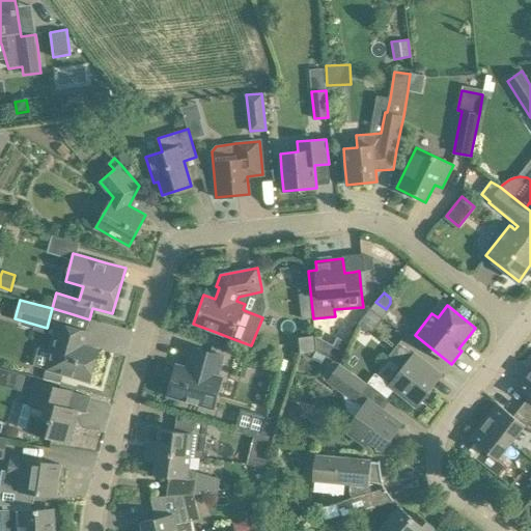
[(384,318),(370,308),(358,325),(370,335),(384,318)]
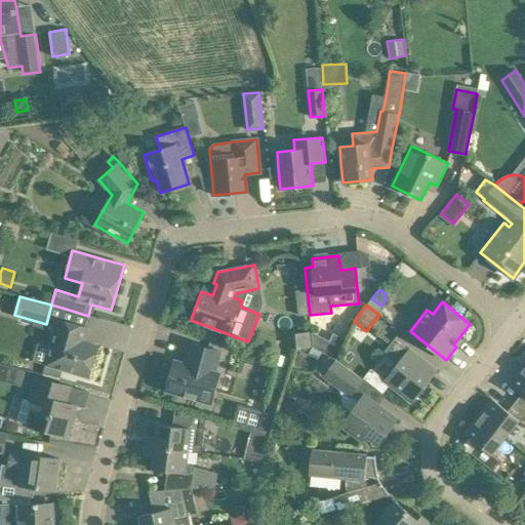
[(88,329),(69,323),(56,320),(49,347),(44,364),(69,371),(88,377),(95,351),(97,346),(84,341),(88,329)]
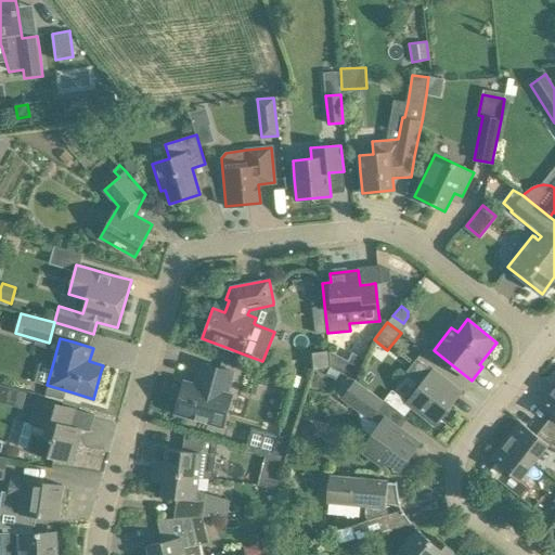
[(312,352),(314,369),(330,366),(327,351),(312,352)]
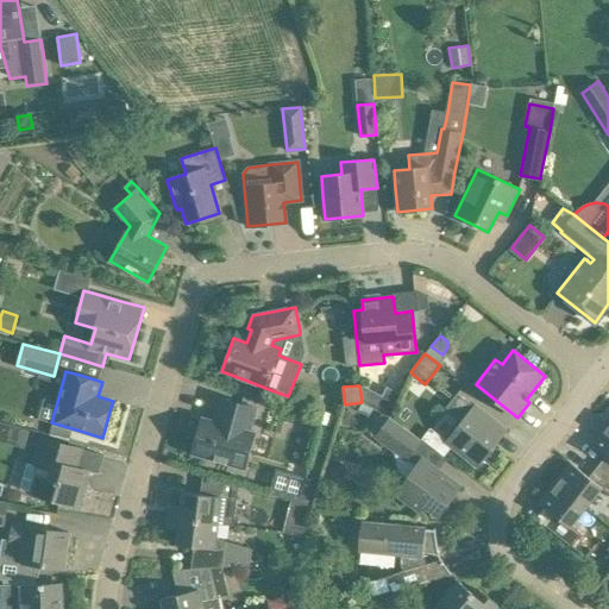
[(396,405),(401,394),(387,387),(383,395),(375,409),(382,414),(390,418),(396,405)]
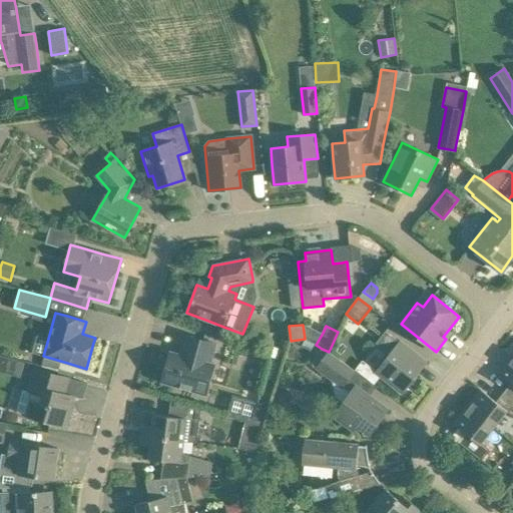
[(400,341),(399,342),(386,331),(376,344),(389,354),(375,372),(387,382),(402,394),(417,375),(427,363),(421,358),(412,350),(400,341)]
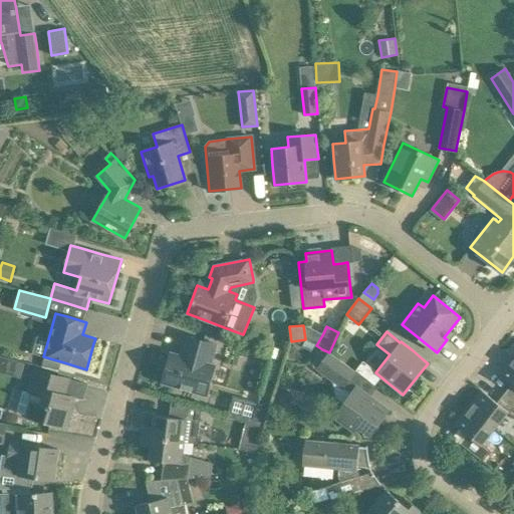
[(162,383),(182,389),(206,396),(215,364),(211,363),(217,344),(186,335),(181,355),(171,352),(162,383)]
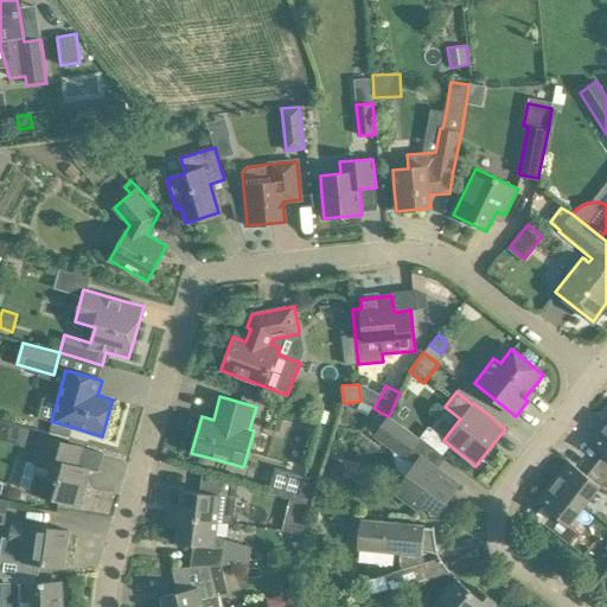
[(313,420),(330,427),(334,415),(318,408),(313,420)]
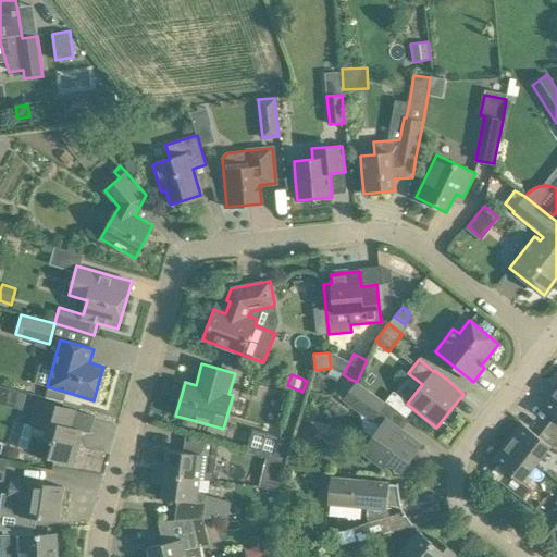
[(337,395),(344,399),(372,420),(385,403),(357,382),(349,379),(337,395)]
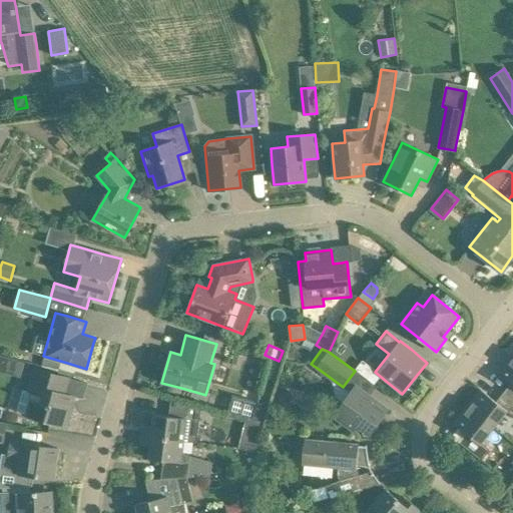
[(0,371),(24,374),(26,358),(0,355),(0,371)]
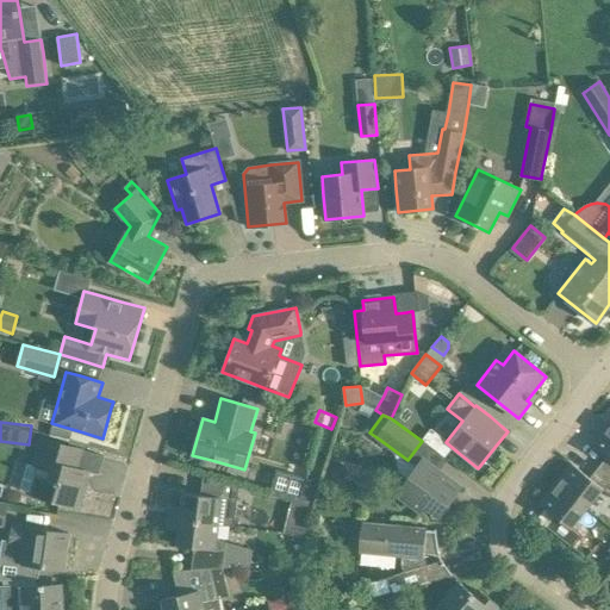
[(609,425),(608,424),(592,444),(607,456),(598,467),(609,475),(609,425)]
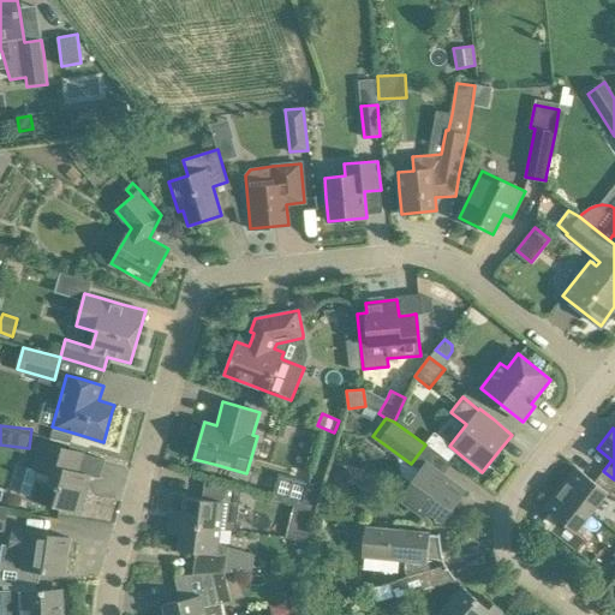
[(28,467),(21,494),(34,497),(34,500),(36,500),(55,506),(78,512),(84,488),(79,487),(83,473),(77,472),(82,453),(59,447),(42,442),(35,470),(28,467)]
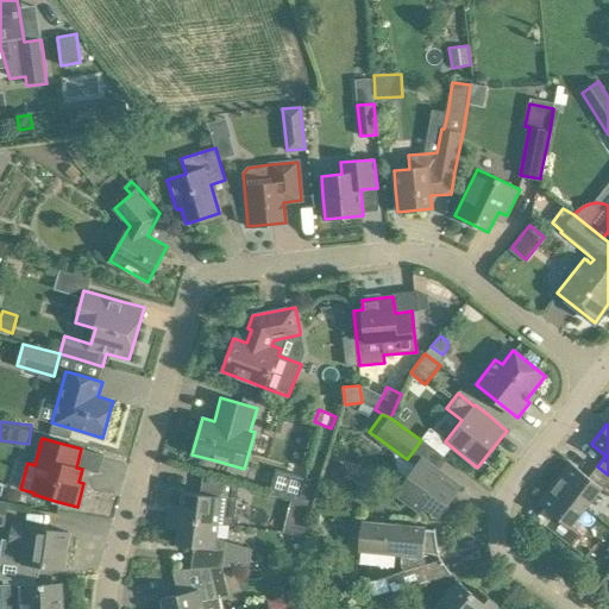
[(345,466),(339,462),(331,459),(326,478),(334,481),(341,481),(346,475),(345,466)]
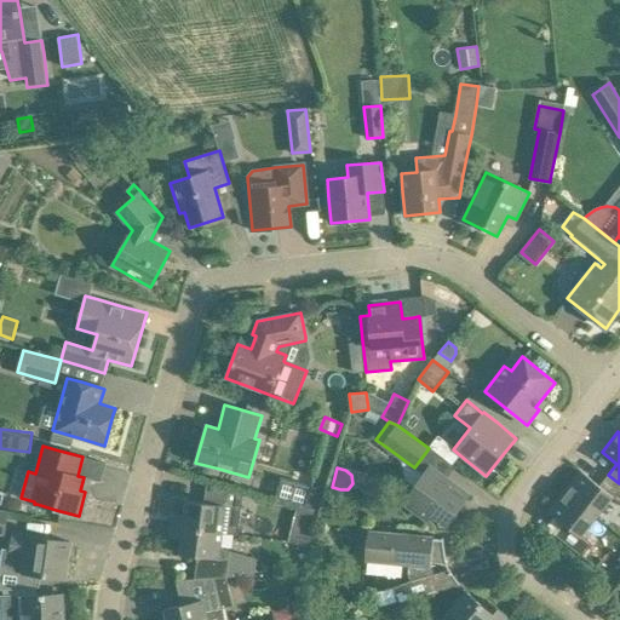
[(564,492),(597,517),(613,498),(619,503),(619,483),(608,475),(600,486),(580,471),(564,492)]
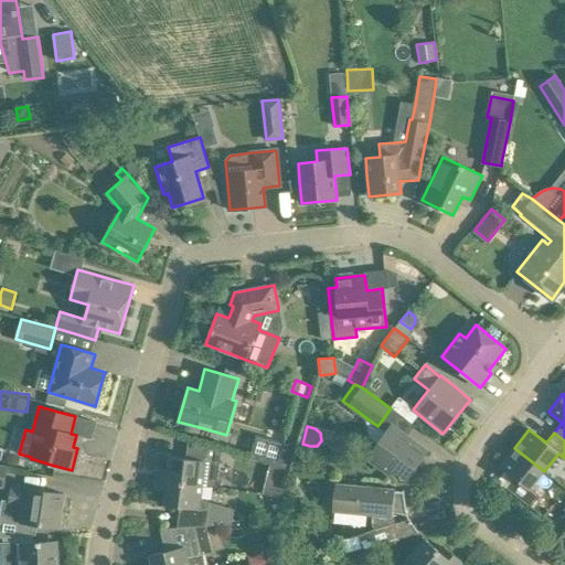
[(427,451),(405,435),(402,440),(387,430),(368,458),(390,475),(393,469),(407,479),(420,460),(418,459),(423,452),(425,455),(427,451)]
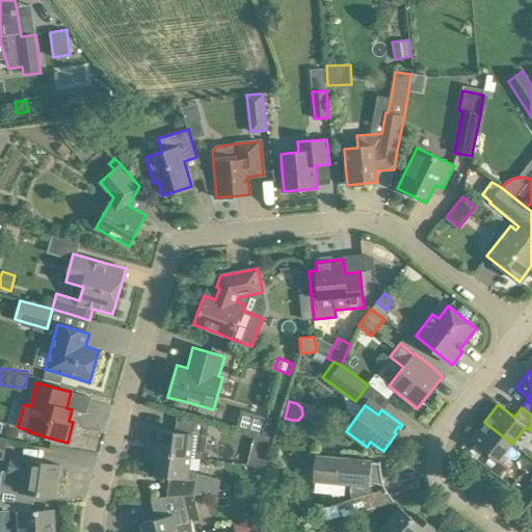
[(241,430),(264,432),(266,411),(243,409),(241,430)]
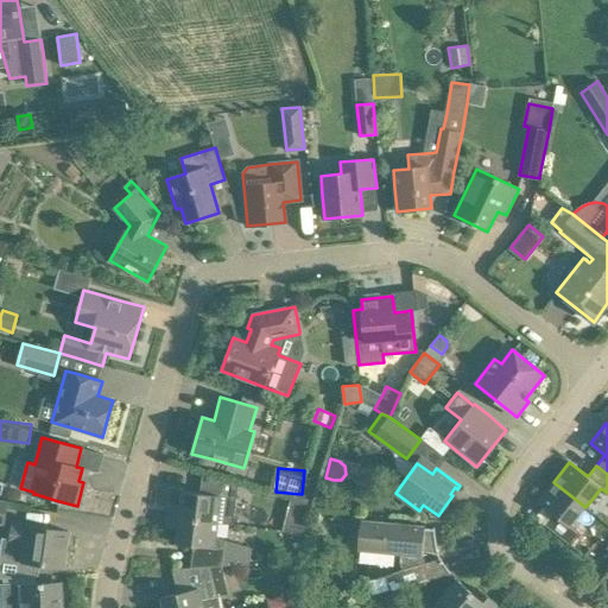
[(233,483),(226,481),(203,474),(200,494),(183,492),(181,506),(170,505),(169,517),(219,523),(233,525),(239,485),(233,483)]
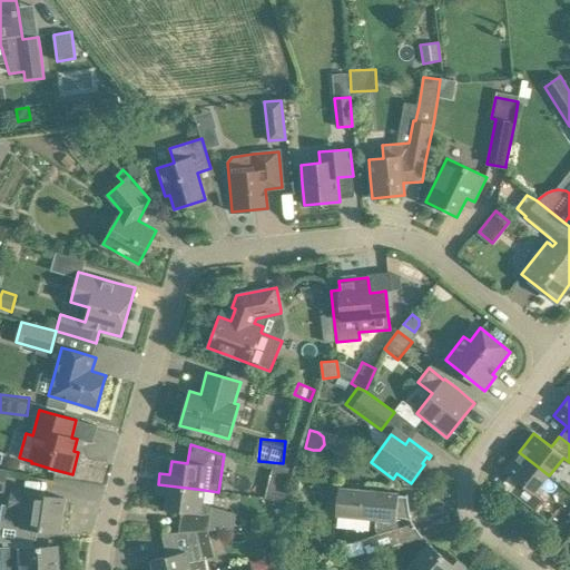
[(533,493),(549,475),(519,452),(503,471),(518,482),(510,492),(533,511),(542,500),(533,493)]
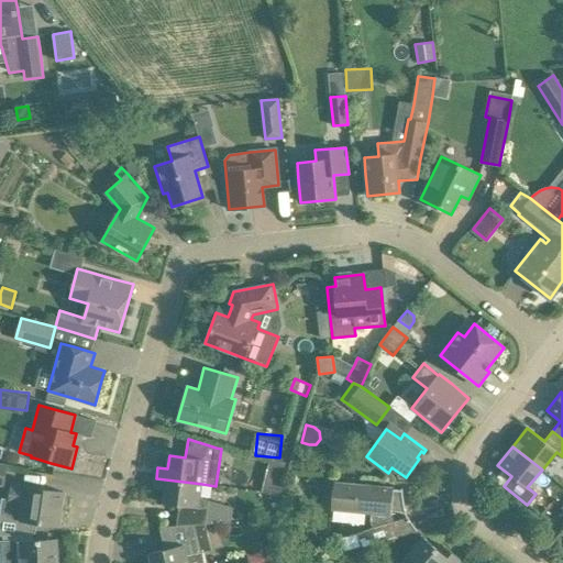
[(202,484),(156,478),(154,488),(165,489),(163,504),(178,506),(176,526),(206,525),(231,523),(232,508),(209,500),(200,497),(202,484)]
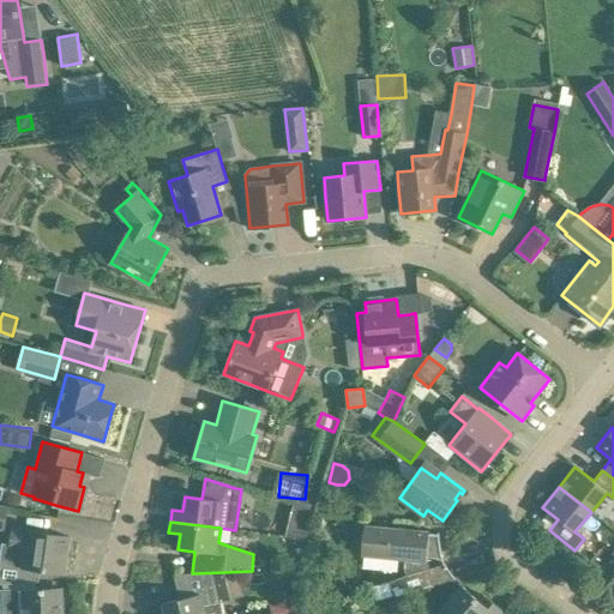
[(395,597),(431,585),(456,578),(446,565),(445,564),(426,570),(425,565),(425,563),(426,563),(427,558),(443,559),(441,552),(439,533),(438,533),(438,534),(429,534),(429,533),(405,530),(365,527),(361,557),(404,560),(404,569),(407,576),(390,582),(395,597)]
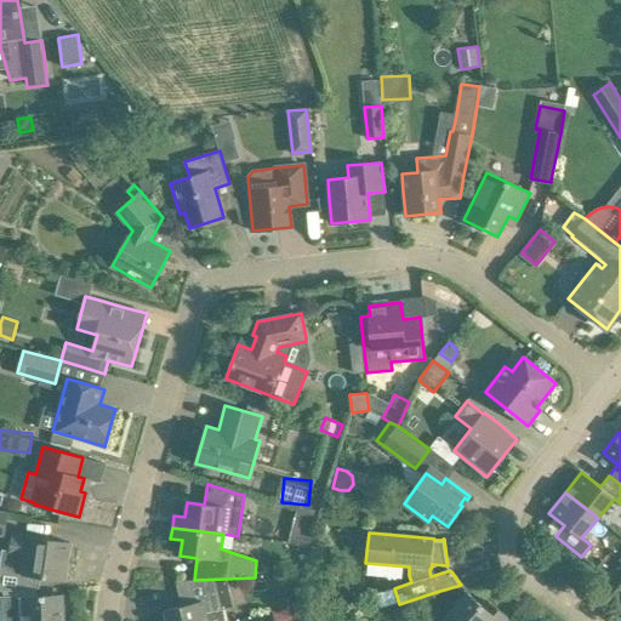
[(29,536),(28,537),(12,535),(10,551),(3,550),(0,563),(0,591),(39,590),(40,577),(64,581),(69,542),(45,539),(29,536)]
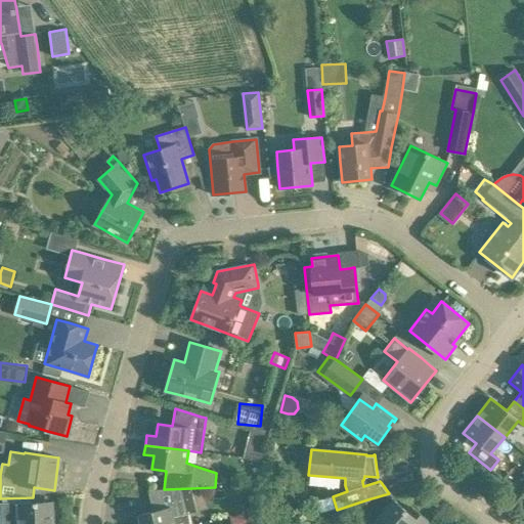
[(190,523),(188,514),(198,512),(191,488),(164,489),(148,490),(154,512),(139,515),(140,523),(190,523)]
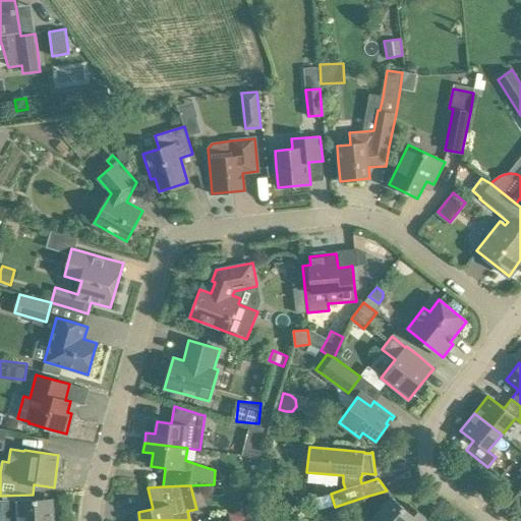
[(249,506),(261,506),(259,495),(249,495),(249,506)]
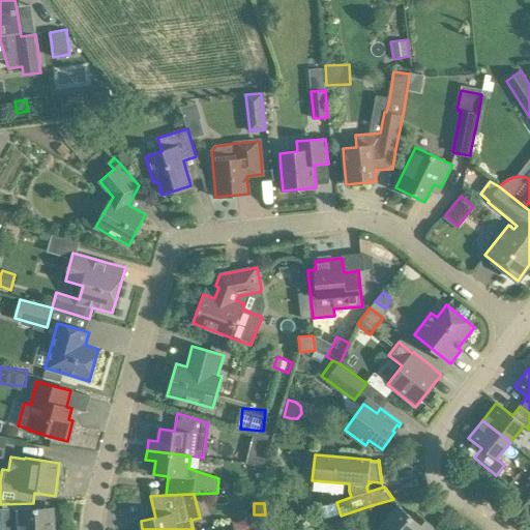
[(384,522),(377,529),(434,529),(435,529),(416,513),(412,518),(398,505),(384,522)]
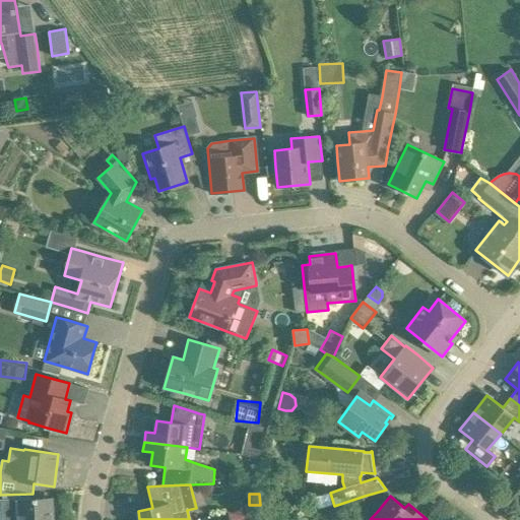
[(53,519),(52,498),(19,500),(0,500),(0,519),(53,519)]
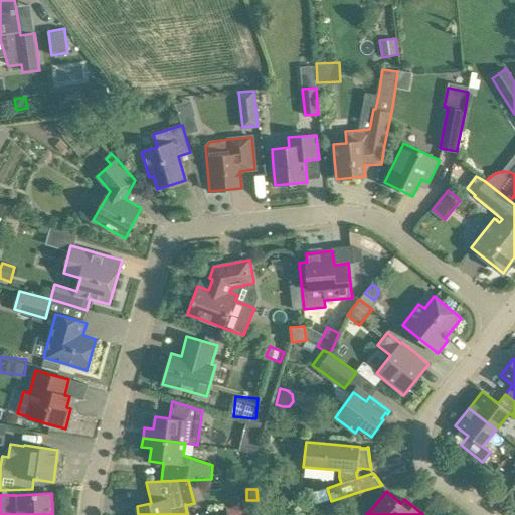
[(258,514),(265,514),(282,510),(278,499),(262,504),(263,509),(259,511),(258,514)]
